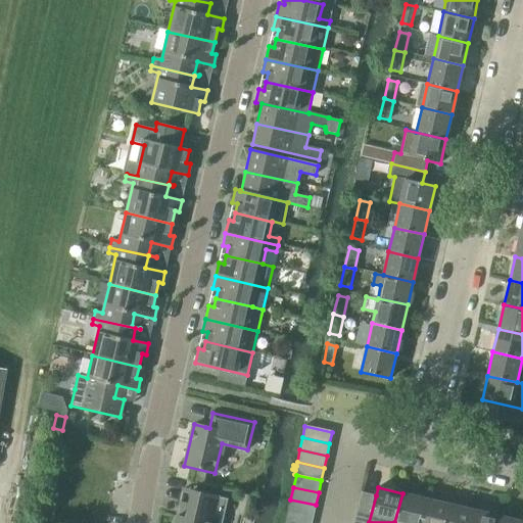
[(187,513),(186,519),(177,517),(175,522),(221,522),(227,500),(218,497),(192,491),(191,493),(189,504),(187,513)]
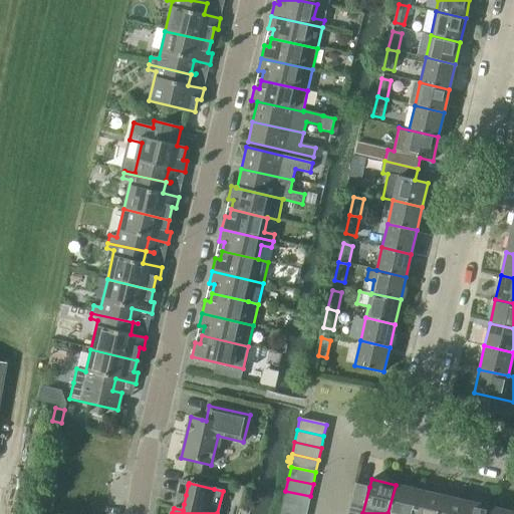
[(348,513),(362,513),(369,487),(355,484),(348,513)]
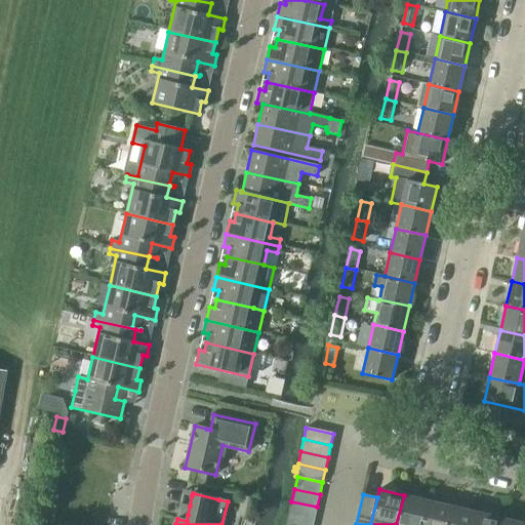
[(420,524),(427,500),(404,495),(396,524),(420,524)]
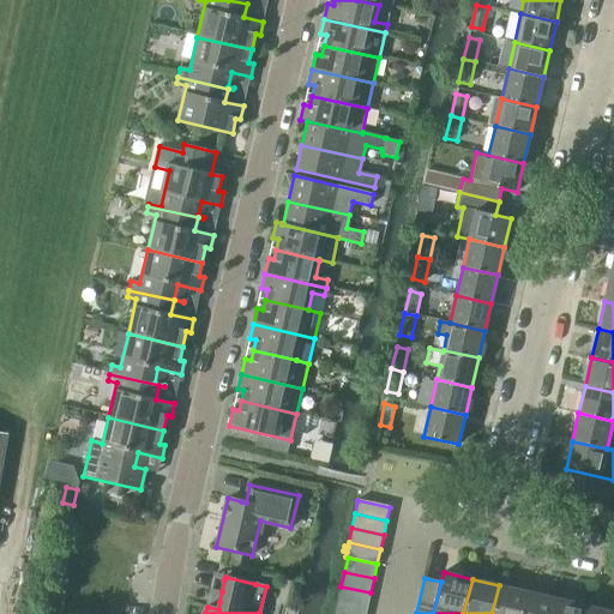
[(521,613),(527,593),(499,585),(492,613),(521,613)]
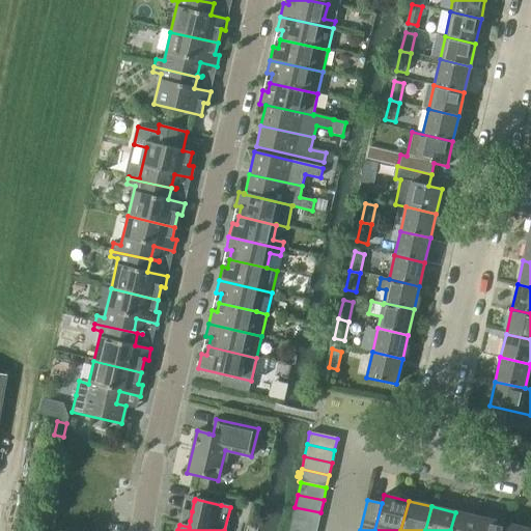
[(295,507),(292,520),(317,525),(320,512),(295,507)]
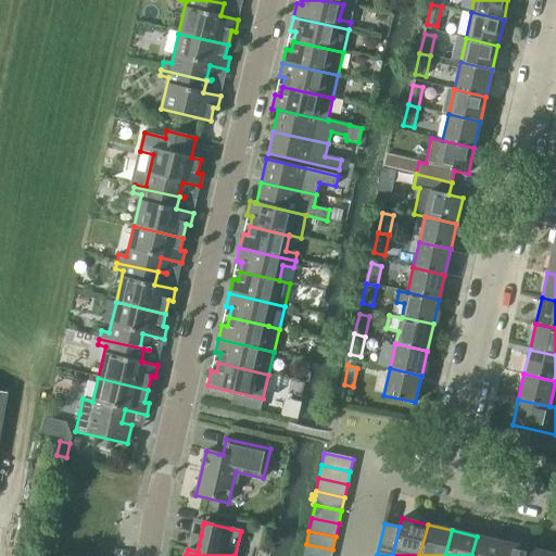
[(498,555),(503,542),(477,536),(471,555),(498,555)]
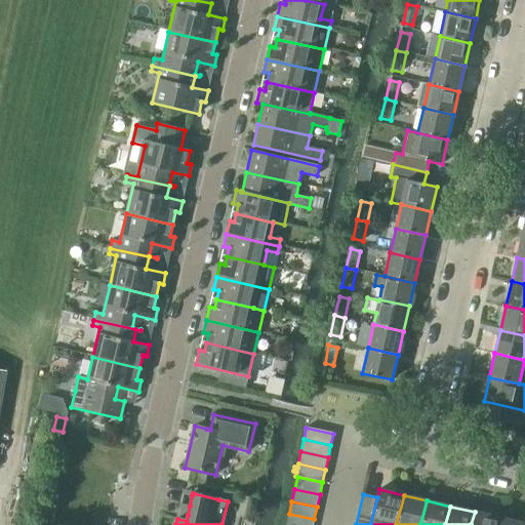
[(496,524),(499,518),(475,512),(471,524),(496,524)]
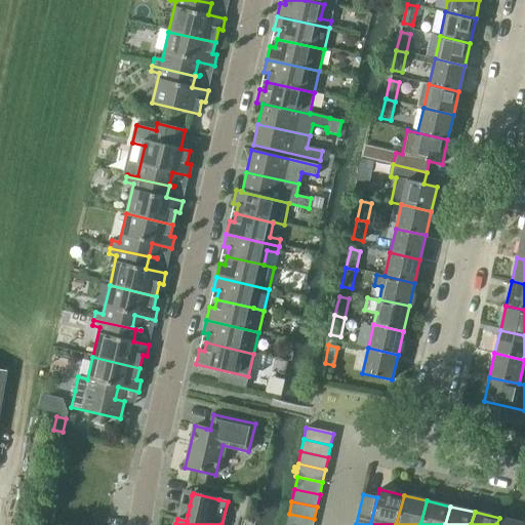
[(289,514),(286,524),(313,524),(314,519),(289,514)]
